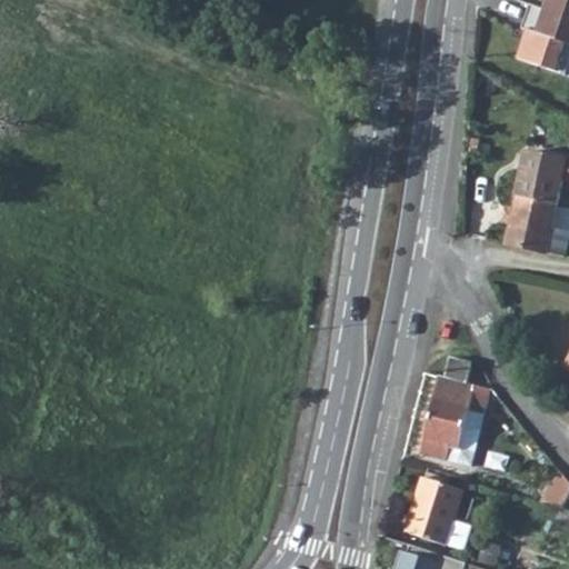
[(568,0),(550,0),(538,33),(568,45),(568,0)]
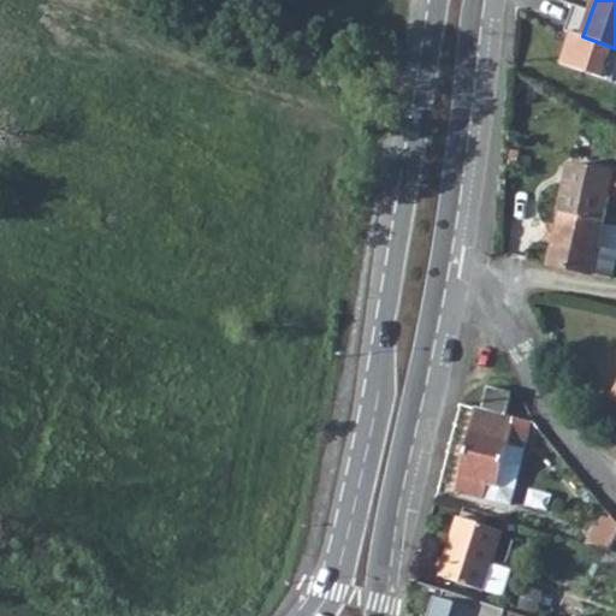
[(609,193),(615,193),(615,171),(569,161),(549,262),(592,272),(609,193)]
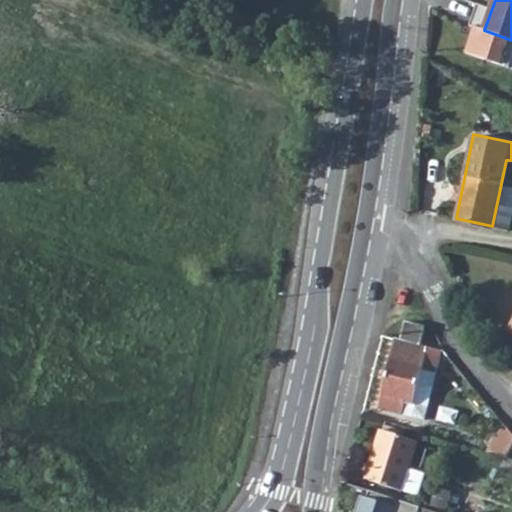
[(404,321),(400,339),(419,343),(424,324),(404,321)]
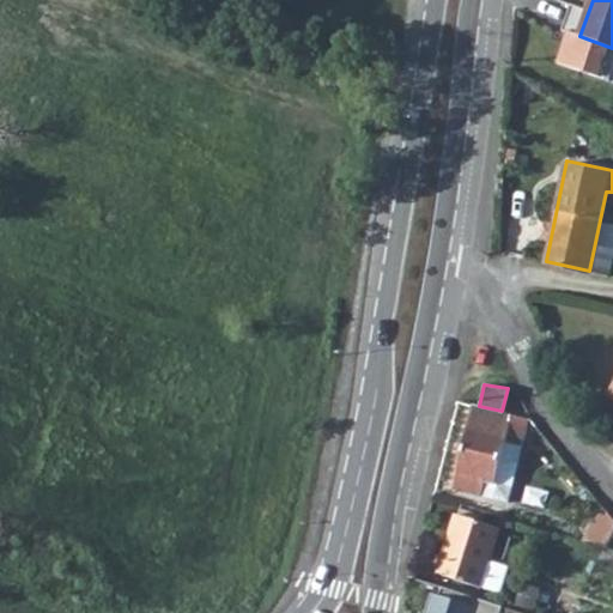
[(479,406),(472,404),(454,486),(508,499),(527,416),(502,411),(479,406)]
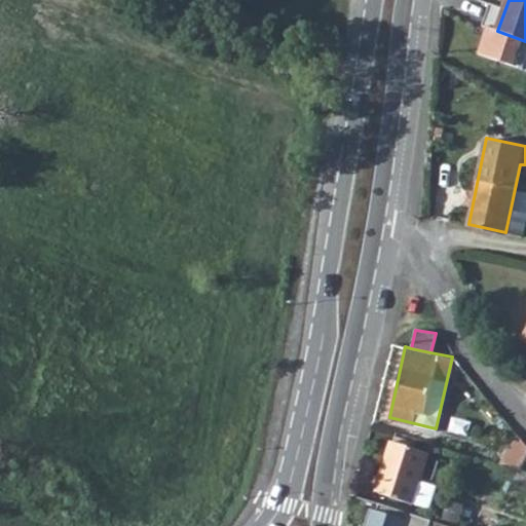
[(376,492),(413,503),(420,481),(430,454),(392,442),(376,492)]
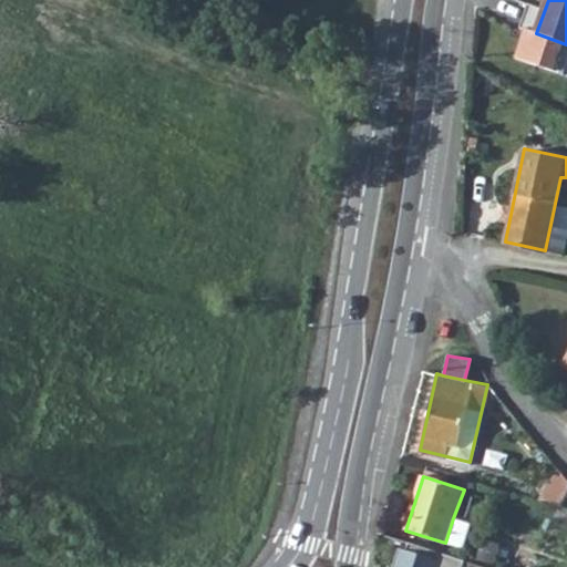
[(453,518),(445,543),(459,547),(467,524),(453,518)]
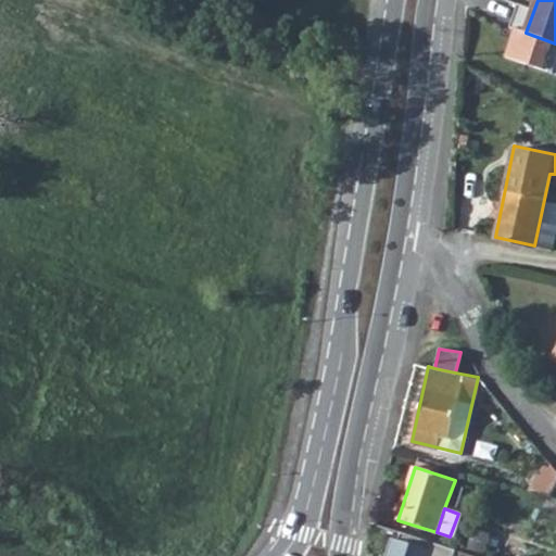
[(388,555),(479,555),(404,530),(400,543),(394,541),(388,555)]
